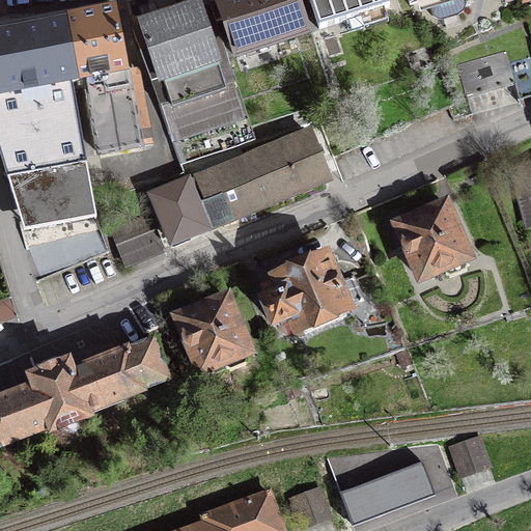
[(218,0),(210,3),(216,23),(223,21),(235,56),(305,33),(294,0),(218,0)]
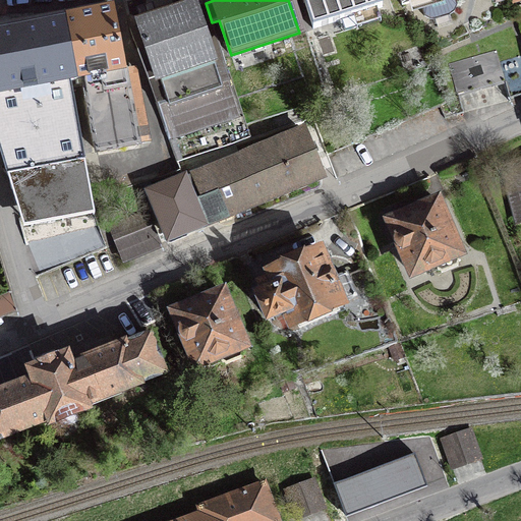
[(303,0),(312,29),(382,7),(380,0),(303,0)]
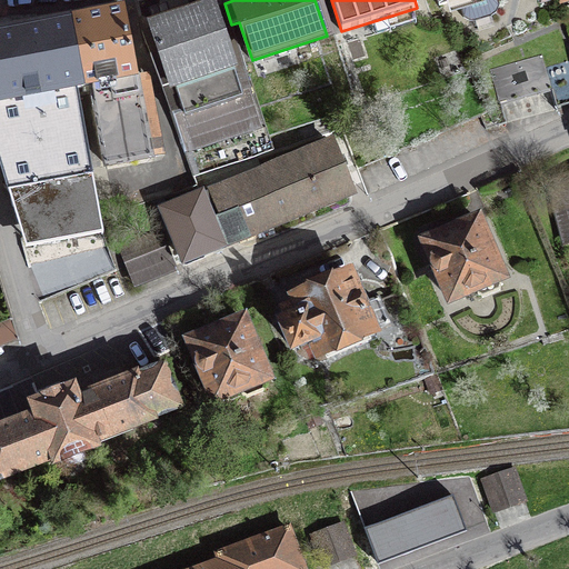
[(437,0),(439,6),(456,0),(457,0),(463,17),(475,21),(491,16),(499,7),(496,0),(437,0)]
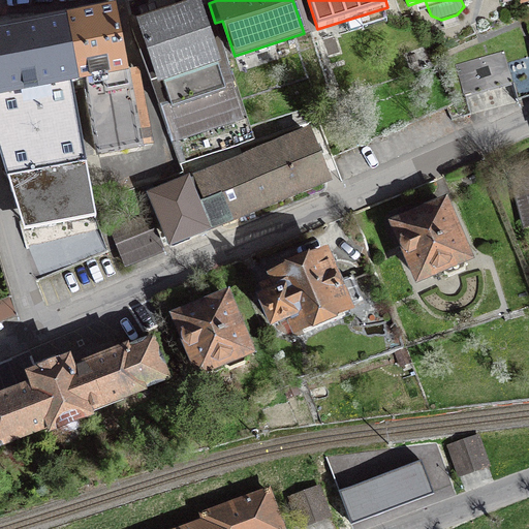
[(226,59),(215,23),(209,3),(131,29),(172,143),(235,121),(216,62),(226,59)]
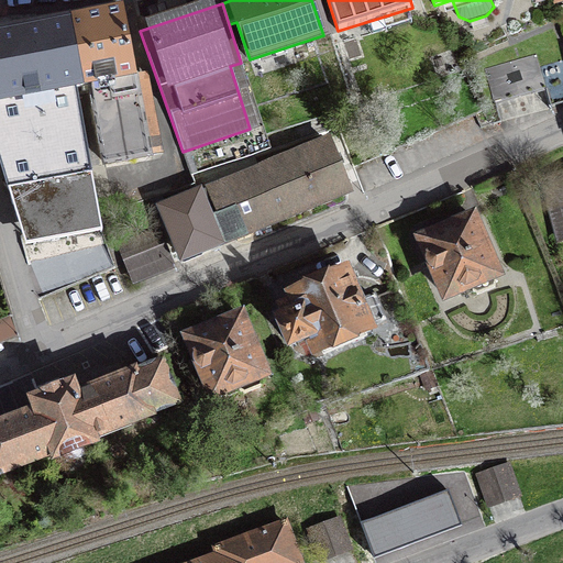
[(122,10),(67,20),(80,87),(90,85),(105,164),(148,155),(122,10)]
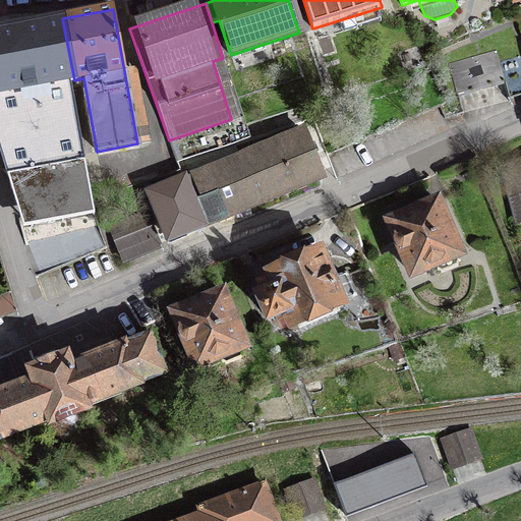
[(0,27),(0,151),(23,228),(95,215),(70,81),(74,80),(62,18),(60,19),(59,15),(1,26),(0,27)]
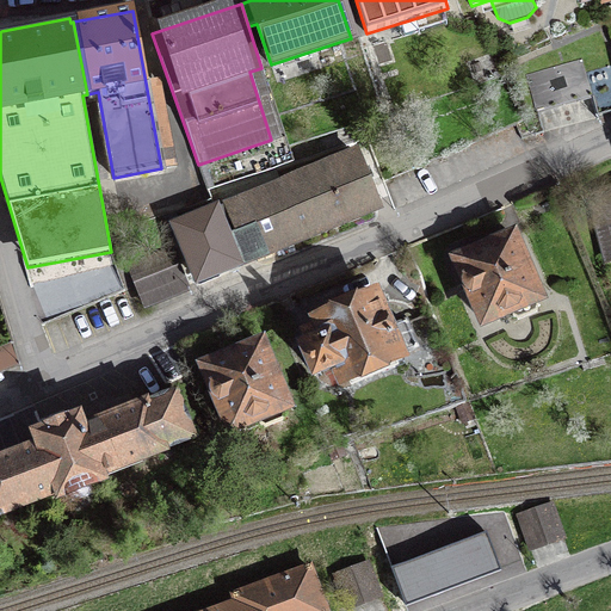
[(537,112),(592,97),(597,116),(610,112),(610,65),(585,73),(581,60),(526,75),(537,112)]
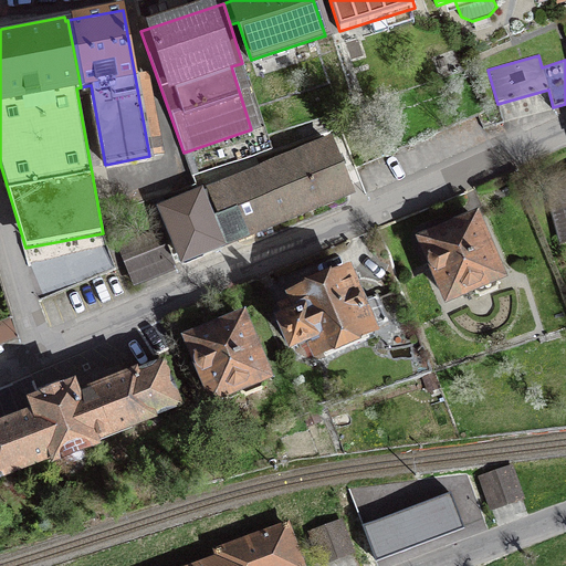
[(329,143),(200,195),(197,186),(163,197),(167,208),(164,210),(184,260),(349,192),(329,143)]
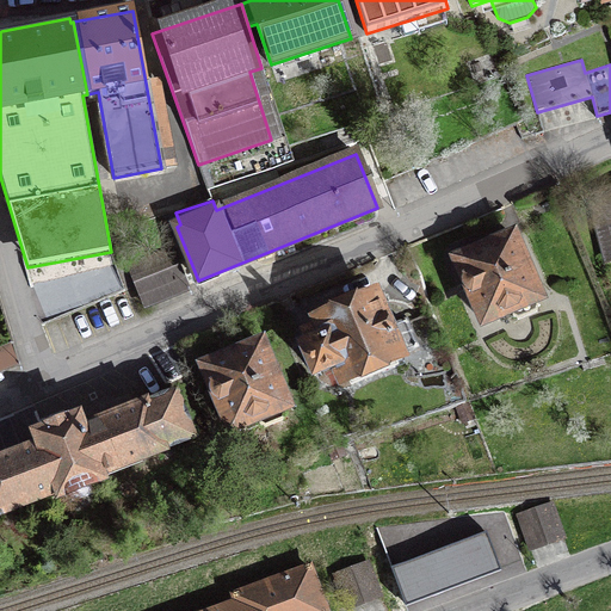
[(606,259),(610,258),(610,187),(590,193),(606,259)]
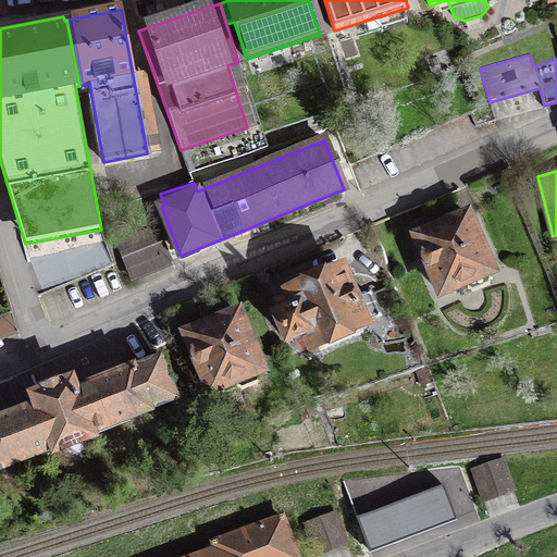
[(491,271),(467,215),(417,237),(422,250),(422,261),(431,269),(441,293),(465,282),(468,289),(471,292),(490,284),(486,273),(491,271)]
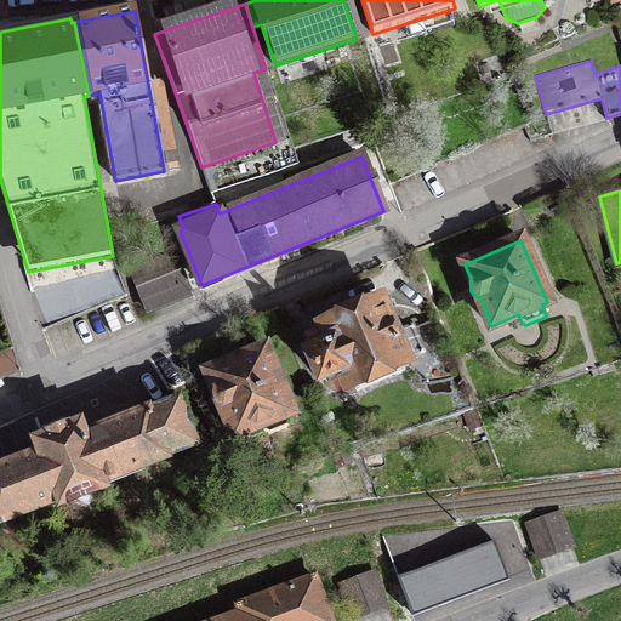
[(146,308),(189,290),(174,252),(131,269),(146,308)]
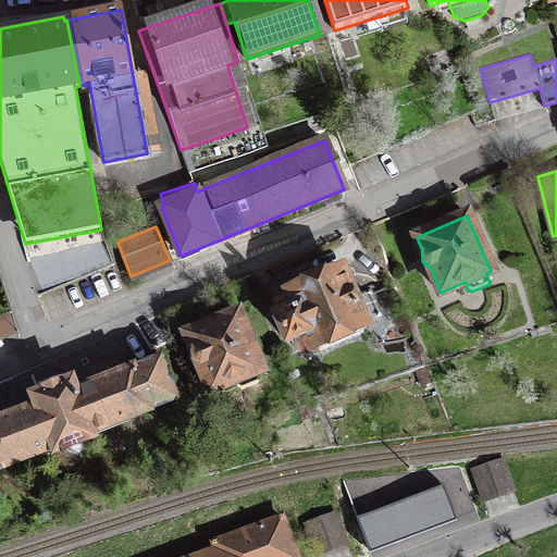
[(289,292),(296,308),(277,317),(287,339),(306,331),(312,348),(380,318),(370,295),(355,301),(341,270),(289,292)]
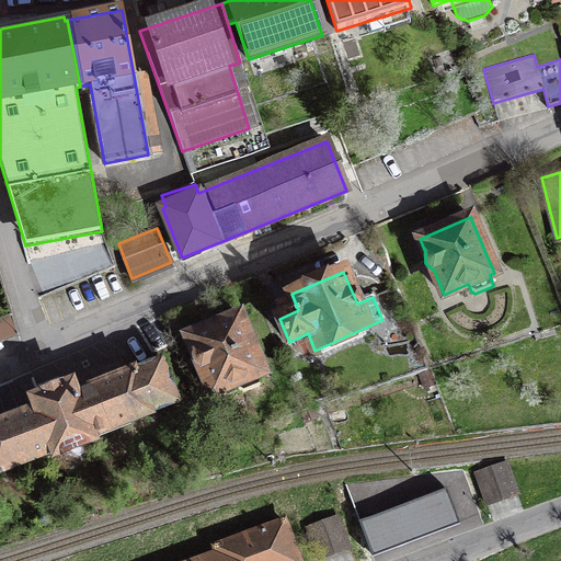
[(259,374),(262,373),(239,316),(189,336),(194,351),(194,361),(202,368),(212,392),(236,382),(239,390),(242,392),(261,385),(262,381),(259,374)]
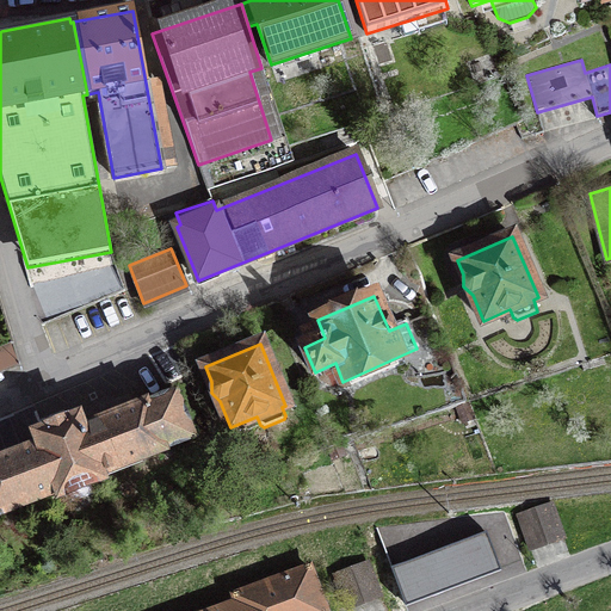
[(100,474),(192,437),(176,394),(82,429),(78,417),(35,433),(39,445),(0,460),(0,512),(56,491),(59,497),(103,480),(100,474)]
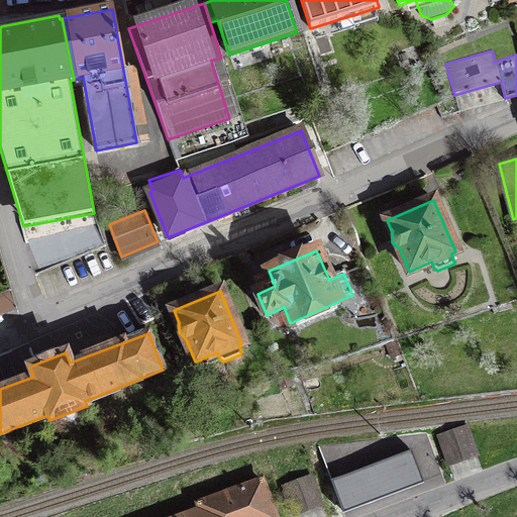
[(477,454),(467,425),(438,436),(448,464),(477,454)]
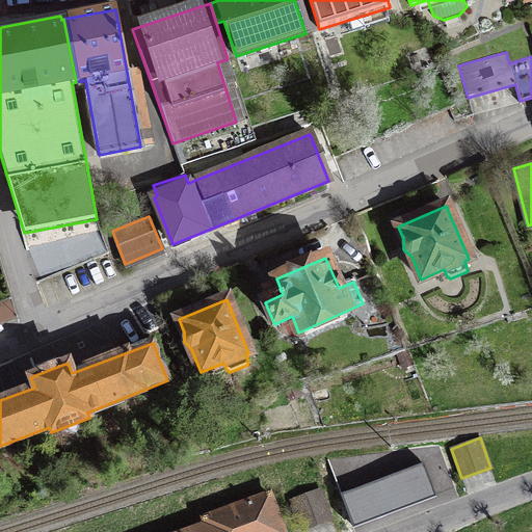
[(291,500),(302,530),(331,519),(320,489),(291,500)]
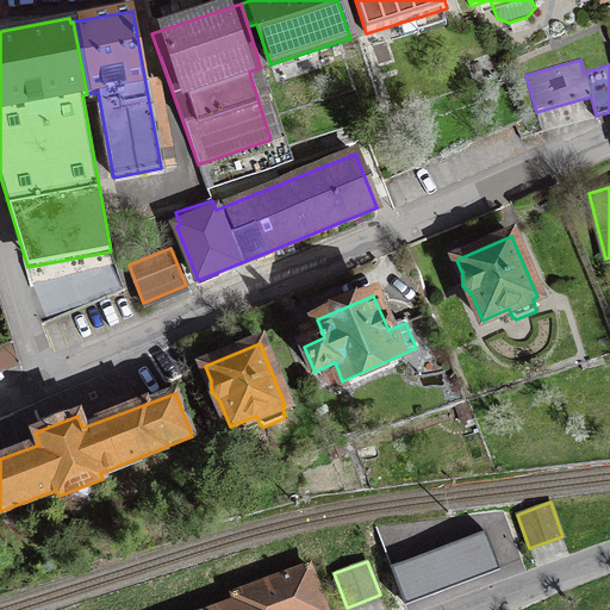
[(210,609),(324,609),(309,566),(234,595),(236,601),(210,609)]
